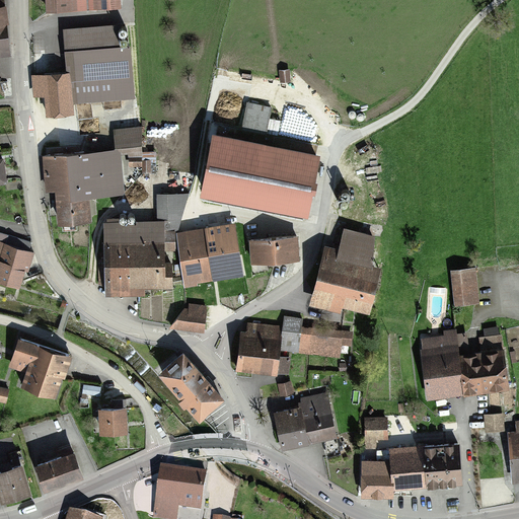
[(47,0),(49,11),(121,7),(120,0),(47,0)]
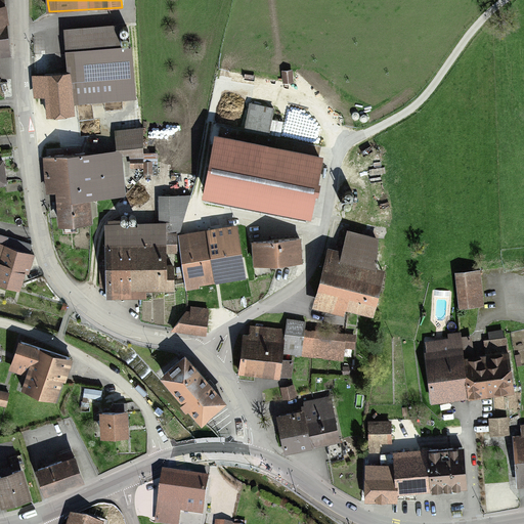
[(0,54),(10,54),(6,4),(0,4),(0,54)]
